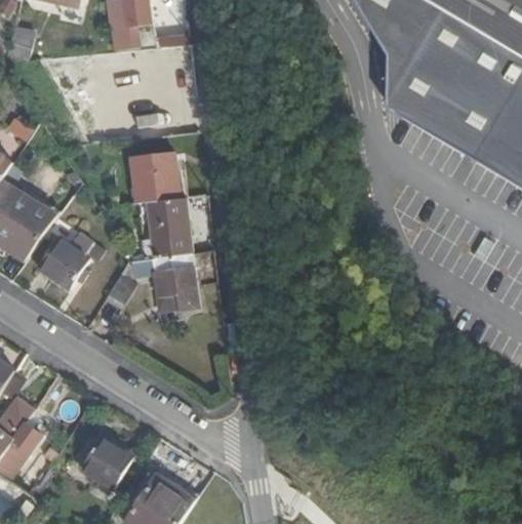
[(147,0),(107,3),(112,52),(151,48),(147,0)]
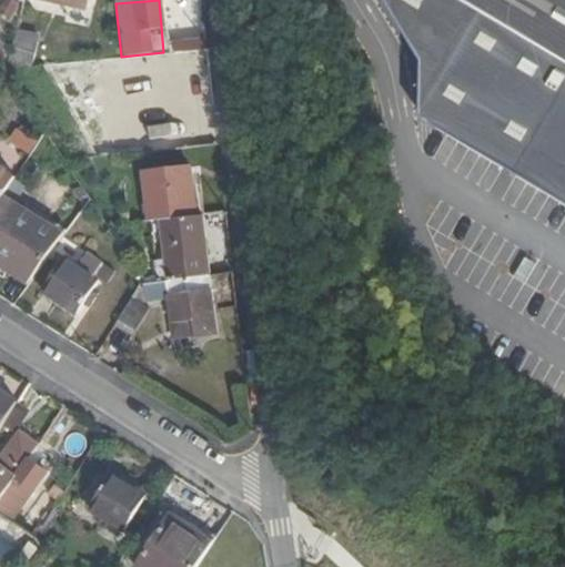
[(564,59),(466,0),(404,0),(424,30),(439,125),(564,201),(564,59)]
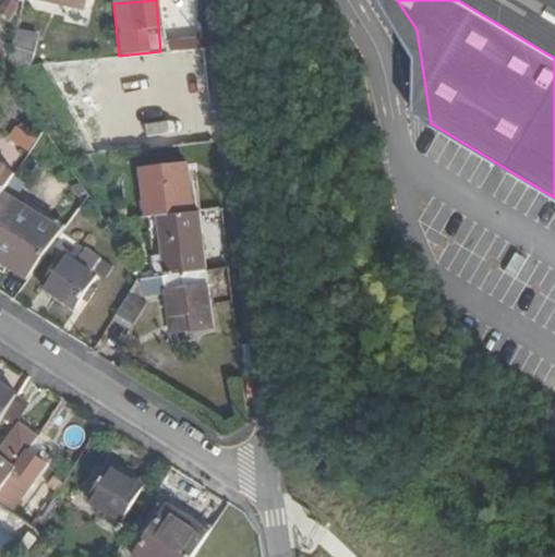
[(458,0),(554,58),(554,0),(458,0)]
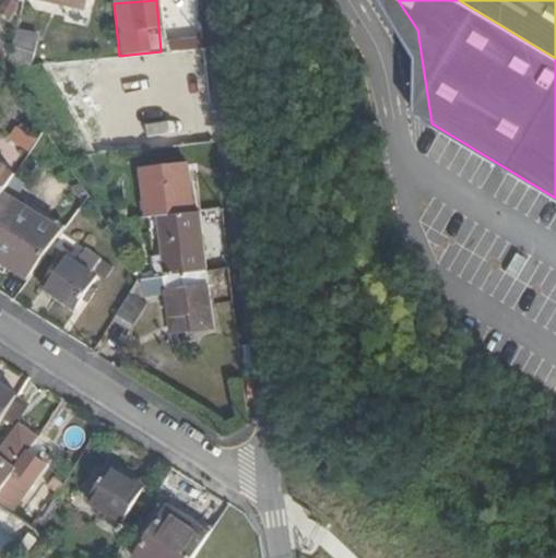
[(34,36),(12,32),(4,68),(27,66),(34,36)]
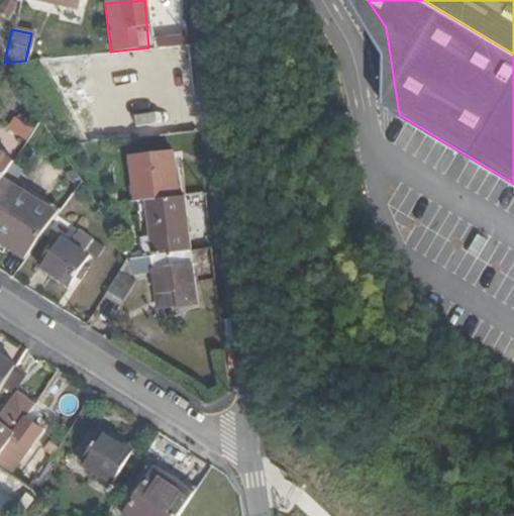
[(155,38),(155,46),(184,43),(183,35),(155,38)]
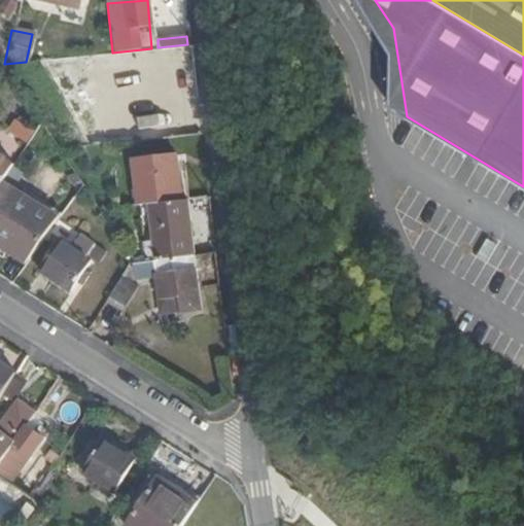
[(14,116),(6,130),(29,143),(37,129),(14,116)]
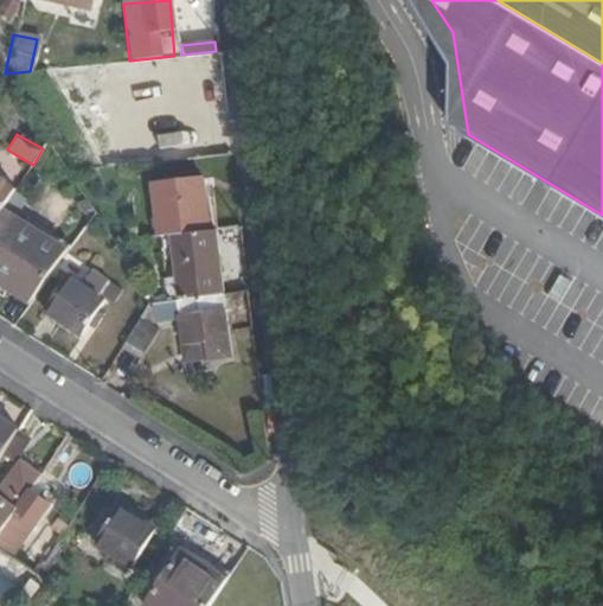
[(180,161),(204,159),(201,142),(178,145),(180,161)]
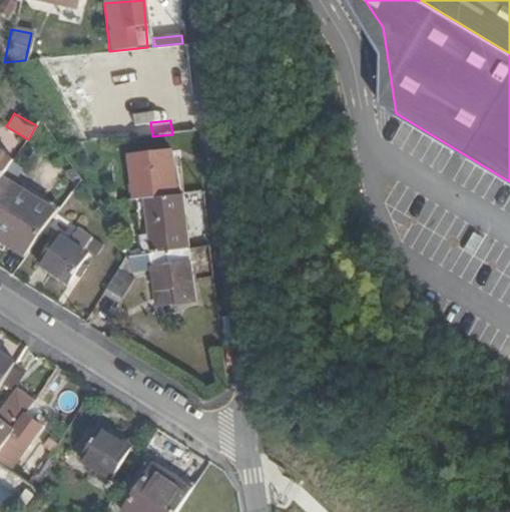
[(145,198),(174,194),(169,151),(128,157),(132,199),(145,198)]
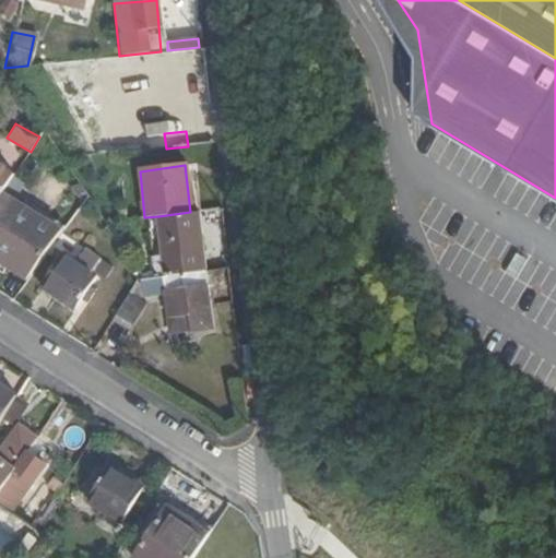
[(0,197),(2,193),(13,176),(0,168),(0,197)]
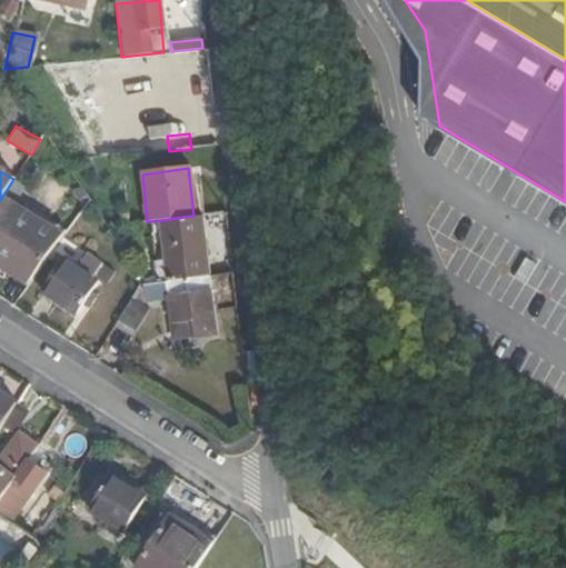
[(0,262),(29,281),(63,235),(2,197),(0,200),(0,262)]
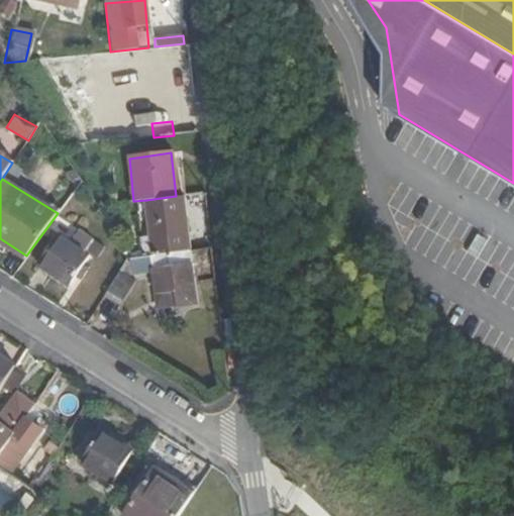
[(141,242),(142,256),(189,250),(183,195),(176,196),(146,200),(150,241),(141,242)]
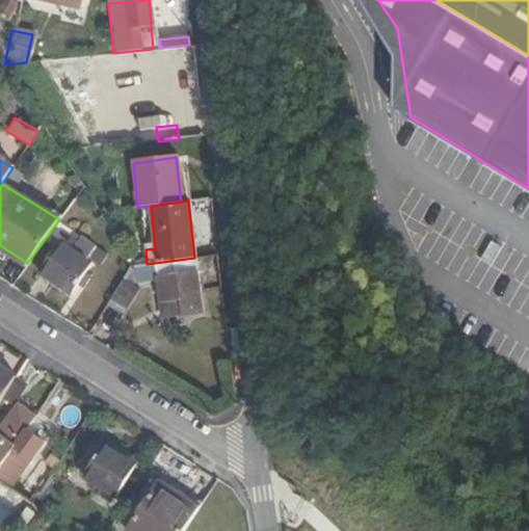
[(73,247),(63,243),(44,275),(73,293),(93,261),(88,258),(95,247),(79,238),(73,247)]
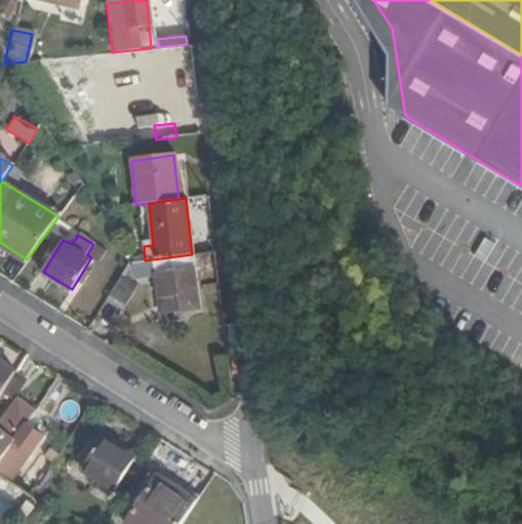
[(0,250),(23,265),(27,259),(0,242),(0,250)]
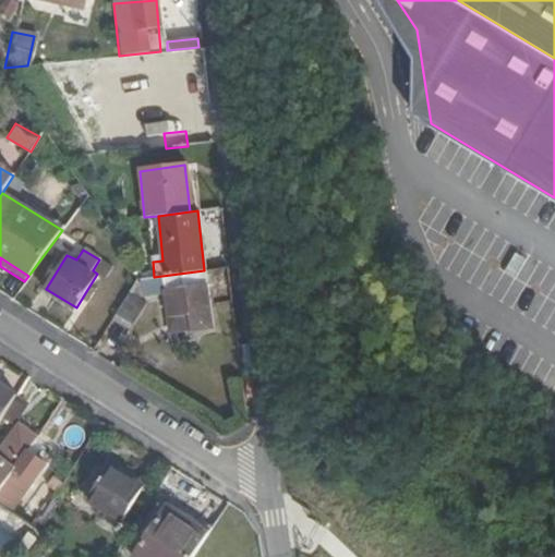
[(212,327),(204,270),(154,277),(136,279),(139,294),(167,292),(169,315),(181,315),(183,330),(212,327)]
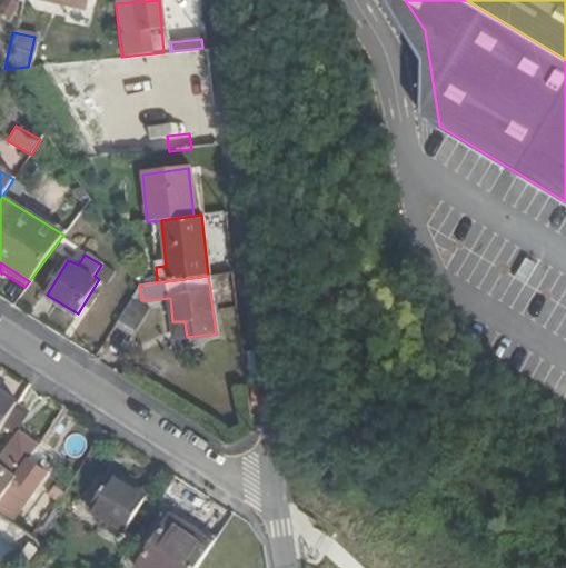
[(148,311),(130,300),(115,325),(132,336),(148,311)]
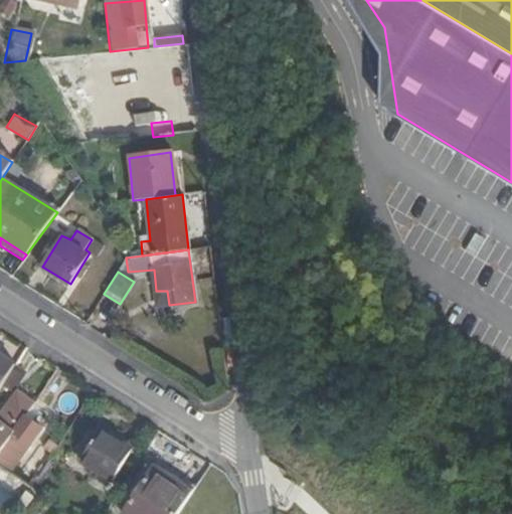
[(167,291),(156,291),(157,302),(168,301),(167,291)]
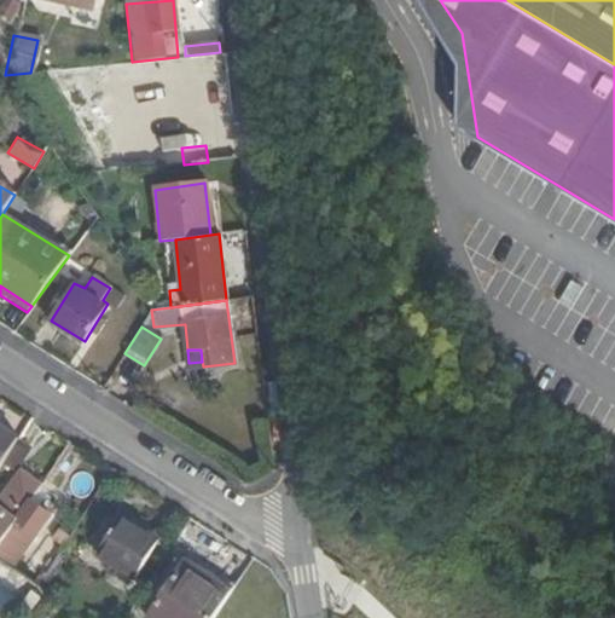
[(0,465),(1,463),(17,438),(0,427),(0,465)]
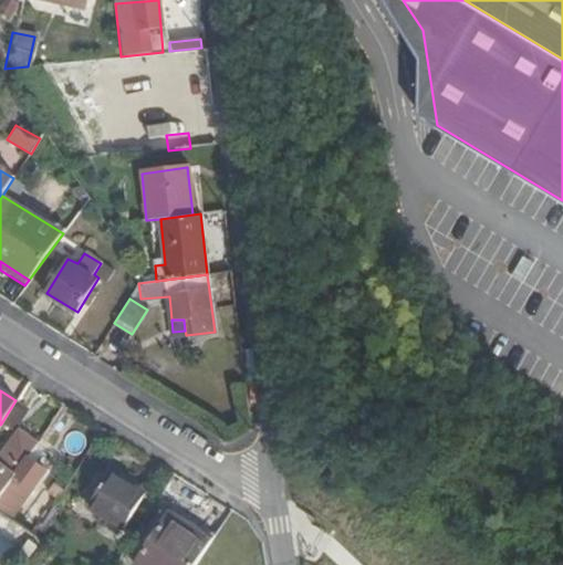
[(16,400),(1,424),(13,431),(28,409),(16,400)]
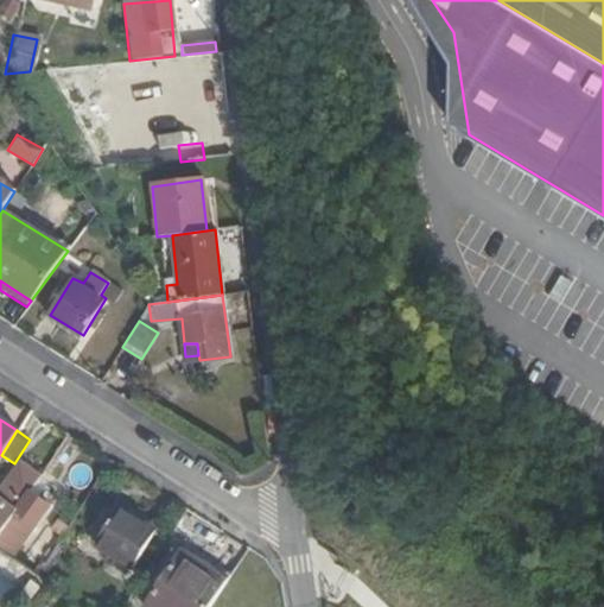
[(14,463),(0,485),(0,551),(12,560),(46,503),(35,495),(27,492),(36,476),(14,463)]
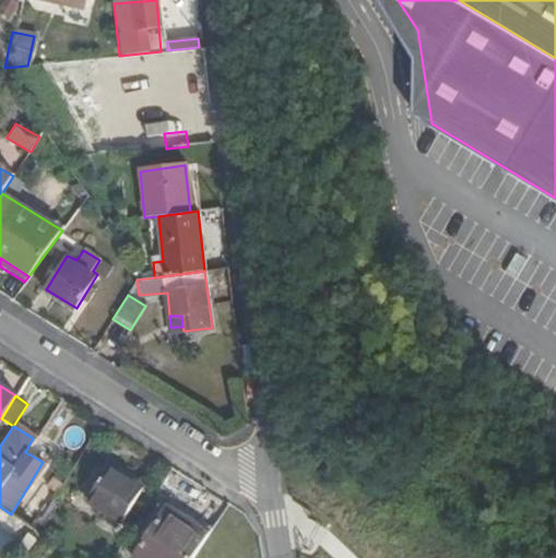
[(36,447),(32,455),(43,462),(48,454),(36,447)]
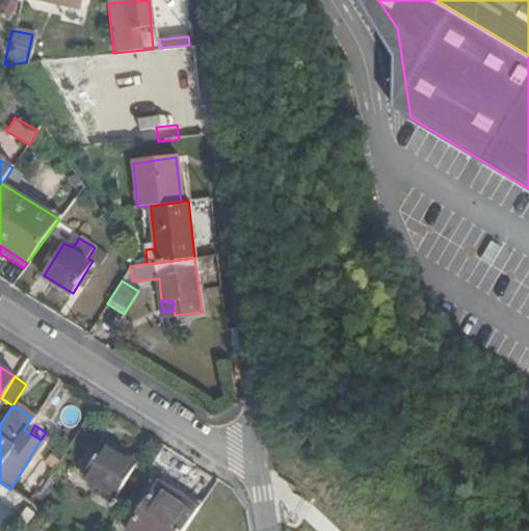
[(104,444),(81,479),(111,499),(134,463),(104,444)]
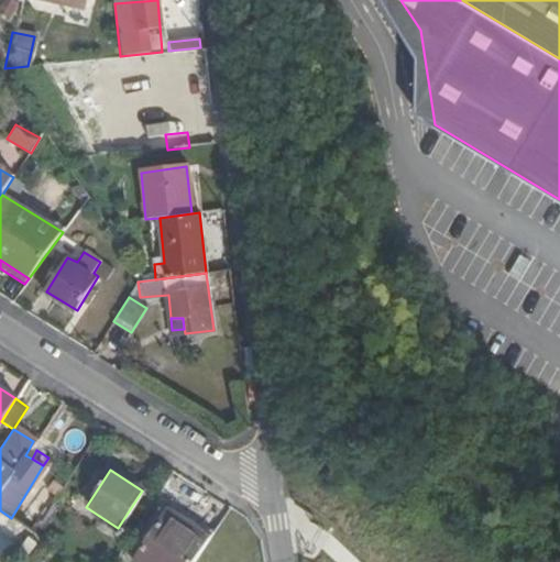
[(193,561),(209,538),(167,511),(134,561),(193,561)]
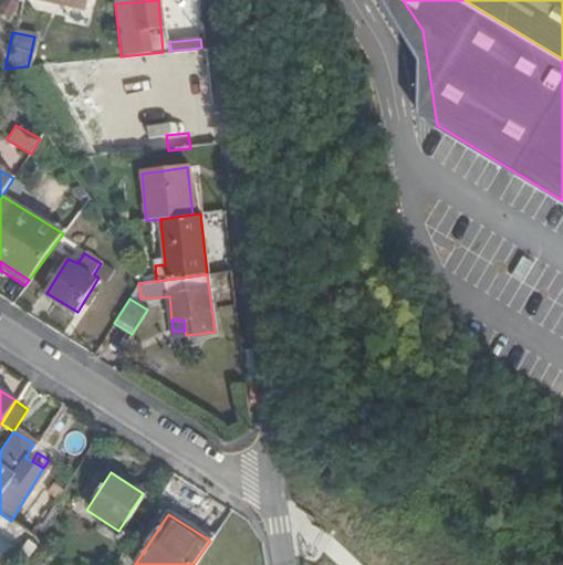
[(24,540),(10,557),(19,564),(33,547),(24,540)]
